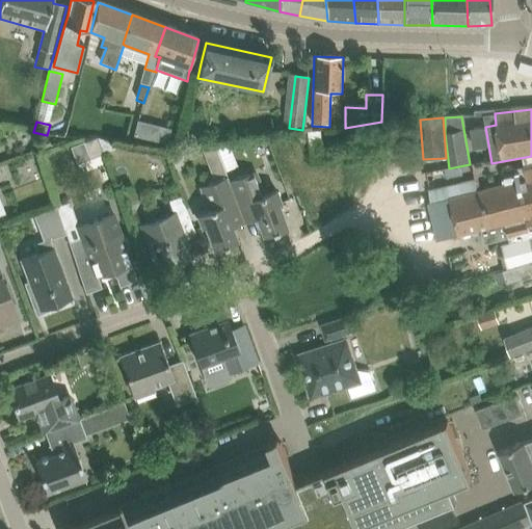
[(161,130),(138,125),(135,138),(157,144),(161,130)]
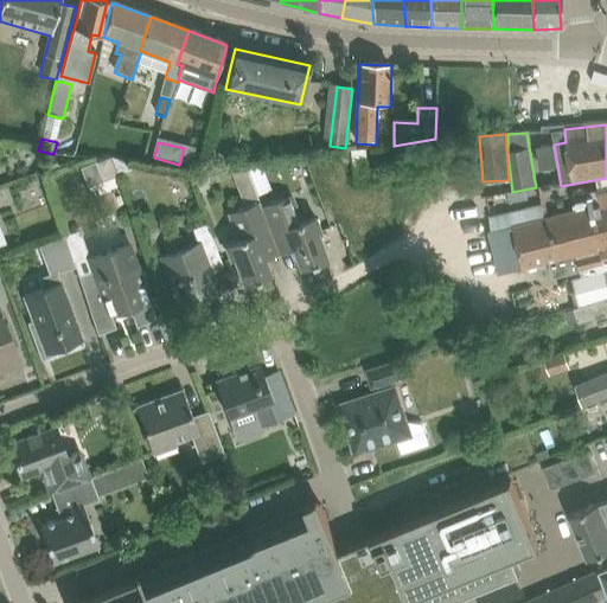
[(112,160),(96,166),(103,184),(119,178),(112,160)]
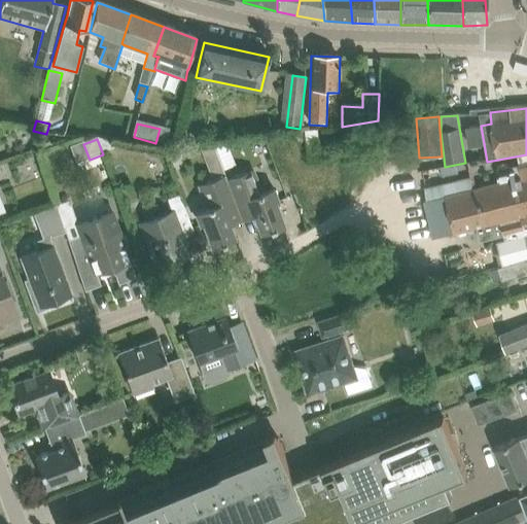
[(110,142),(97,139),(103,154),(113,150),(110,142)]
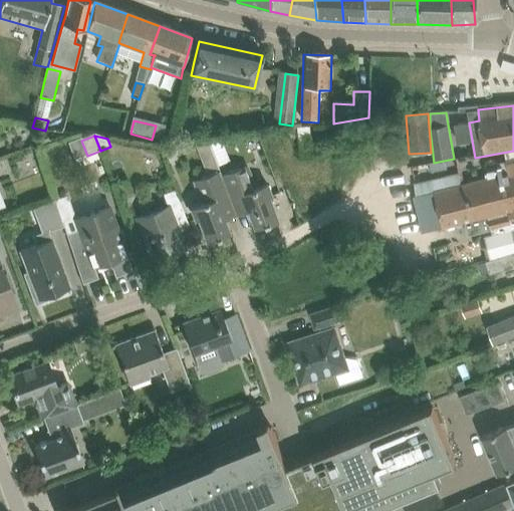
[(199,221),(200,226),(207,245),(227,237),(227,236),(229,235),(225,222),(237,218),(221,177),(222,177),(221,173),(215,159),(210,147),(208,142),(195,146),(208,178),(194,183),(202,206),(191,210),(196,223),(199,221)]
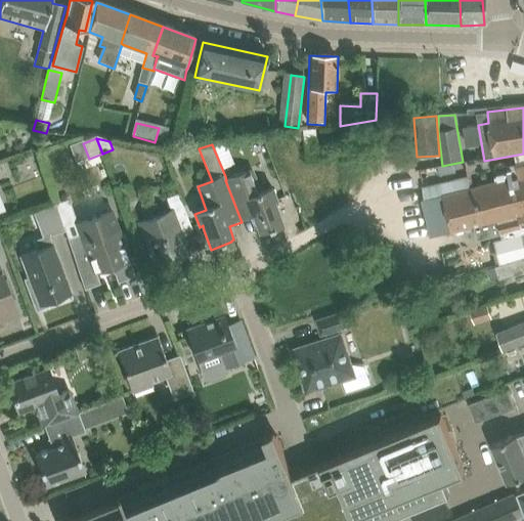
[(442,196),(451,233),(498,222),(523,215),(523,166),(516,168),(517,170),(496,174),(497,182),(442,196)]
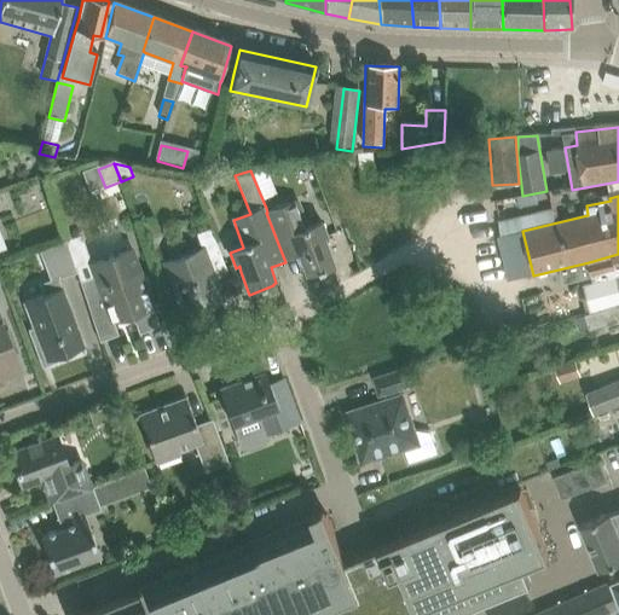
[(298,202),(267,213),(266,213),(285,262),(299,256),(307,278),(334,268),(325,245),(324,239),(327,238),(327,237),(340,232),(335,218),(307,228),(298,202)]
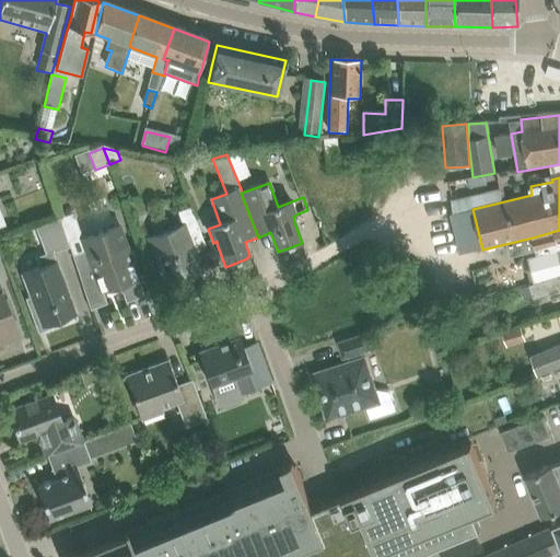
[(149,240),(156,260),(164,281),(181,275),(183,280),(201,274),(194,255),(207,250),(190,208),(177,213),(183,227),(149,240)]
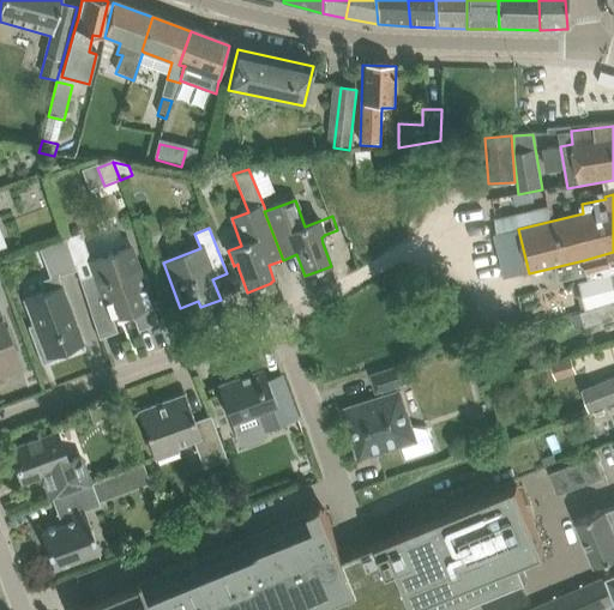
[(518,229),(494,235),(505,279),(529,273),(518,229)]
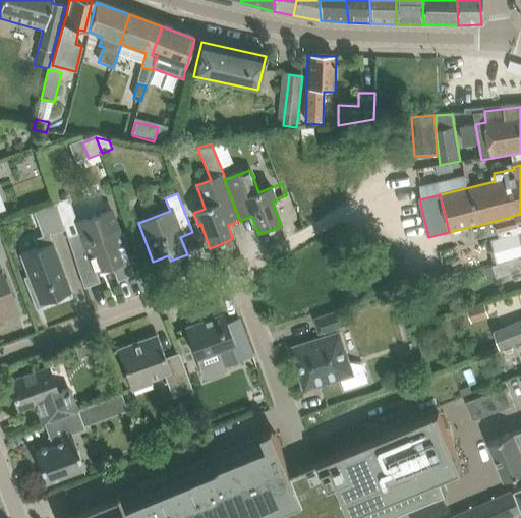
[(73,255),(83,290),(100,284),(96,273),(111,267),(117,283),(134,277),(128,261),(117,230),(107,204),(73,216),(83,242),(82,242),(87,251),(73,255)]
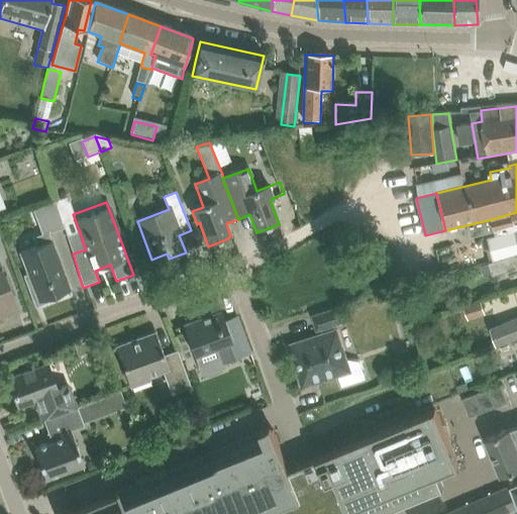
[(65,229),(56,203),(32,211),(42,236),(32,239),(36,249),(20,254),(29,278),(24,280),(29,291),(33,290),(39,304),(40,303),(41,306),(55,302),(54,299),(71,292),(49,235),(65,229)]
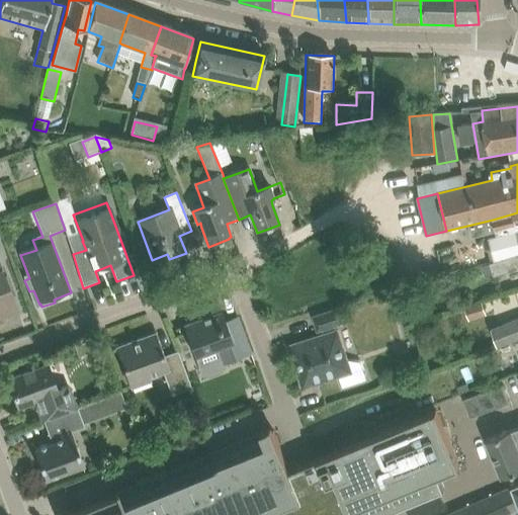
[(517,212),(493,220),(497,237),(489,239),(495,263),(517,256),(517,235),(517,234),(517,212)]
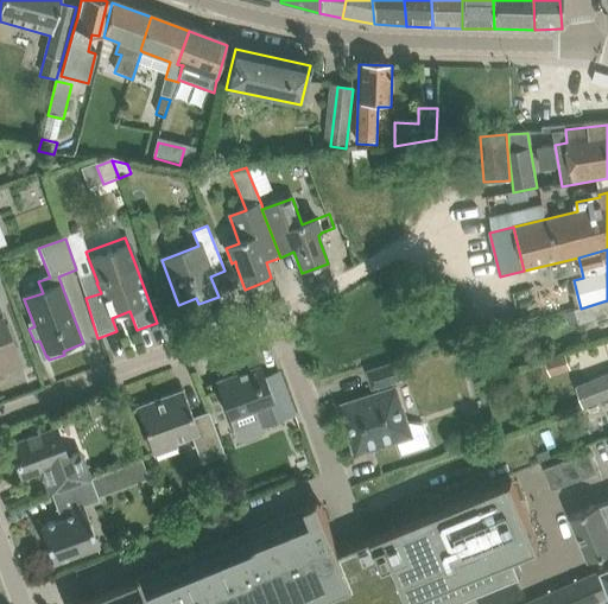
[(607,300),(581,309),(575,311),(580,325),(607,316),(607,300)]
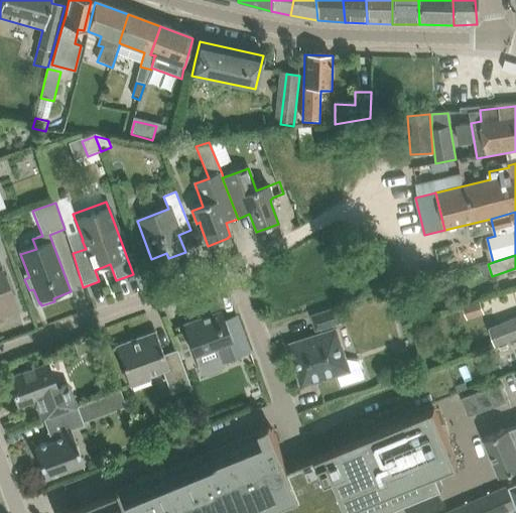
[(0,268),(0,306),(13,302),(0,268)]
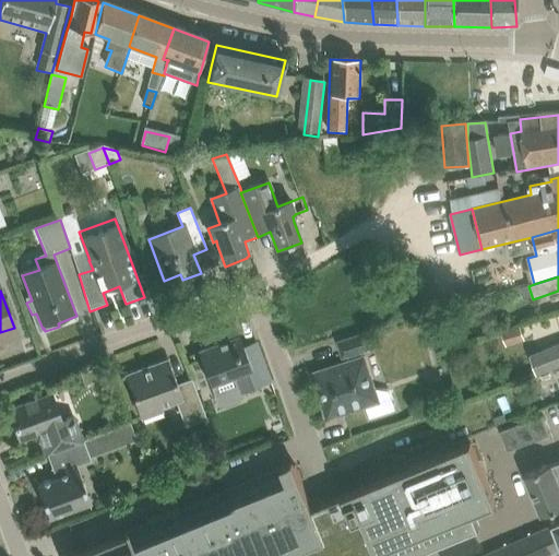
[(501,331),(507,347),(525,342),(521,326),(501,331)]
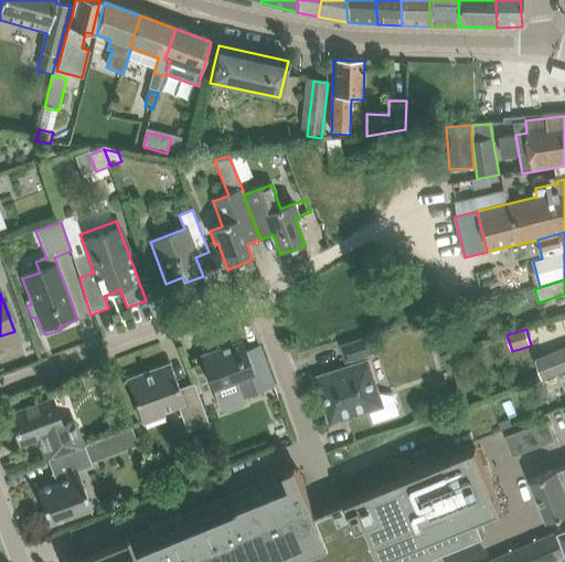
[(200,359),(209,379),(212,391),(232,384),(238,402),(274,389),(262,356),(248,360),(238,333),(213,342),(216,352),(200,359)]
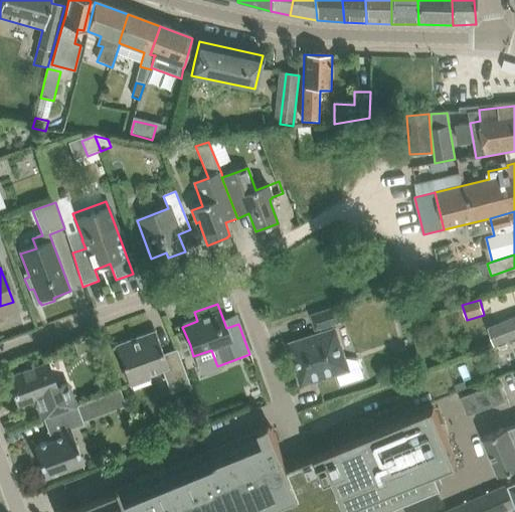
[(322,335),(307,340),(288,346),(302,387),(338,376),(341,385),(366,378),(359,360),(345,356),(336,330),(335,331),(333,326),(345,322),(340,307),(330,311),(311,317),(316,332),(321,330),(322,335)]
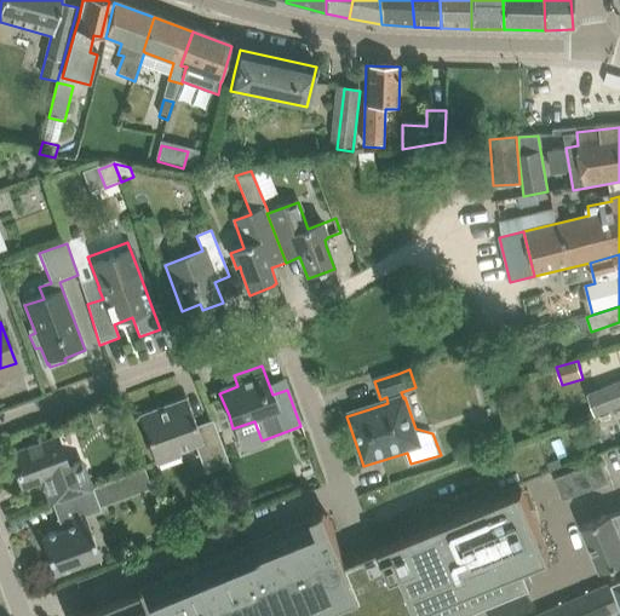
[(619,384),(590,396),(597,416),(619,407),(619,384)]
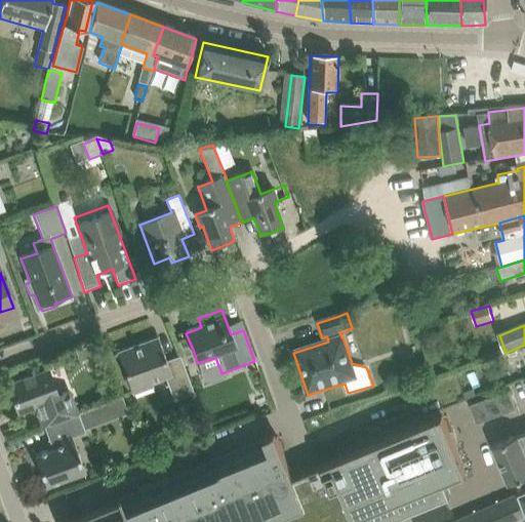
[(118,355),(125,374),(132,395),(153,388),(151,384),(165,378),(174,403),(194,396),(180,358),(179,359),(179,361),(167,365),(158,340),(118,355)]
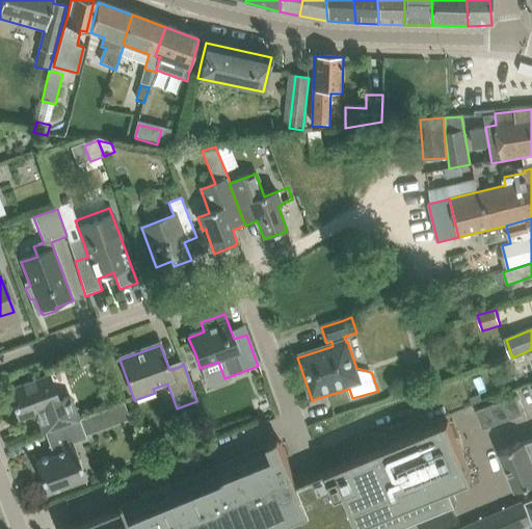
[(36,413),(45,434),(77,422),(69,399),(58,402),(49,376),(8,392),(19,419),(36,413)]
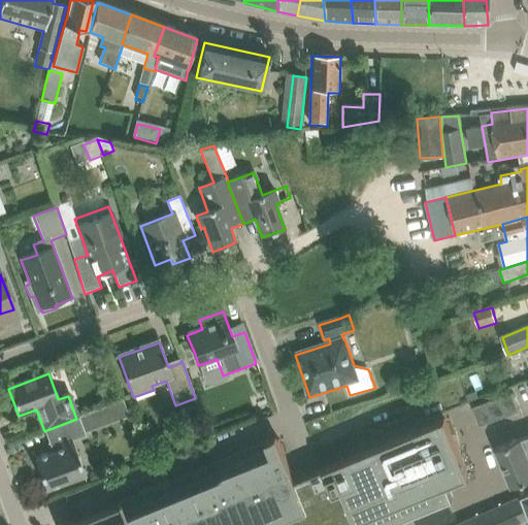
[(513,394),(473,409),(481,428),(520,413),(513,394)]
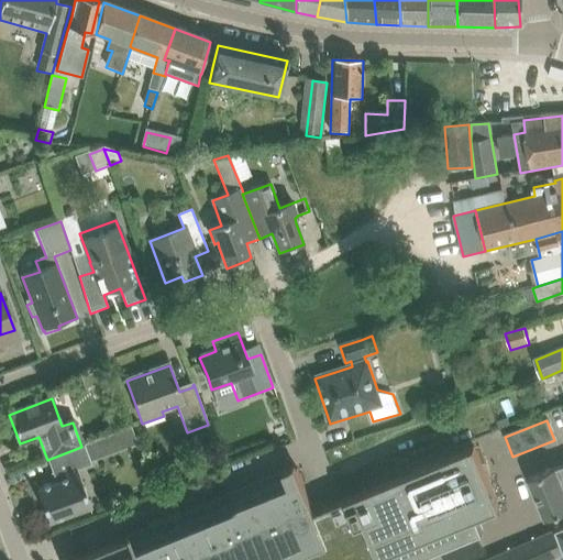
[(81,447),(47,460),(56,483),(37,491),(50,524),(91,508),(77,471),(91,465),(90,464),(139,447),(132,429),(81,447)]
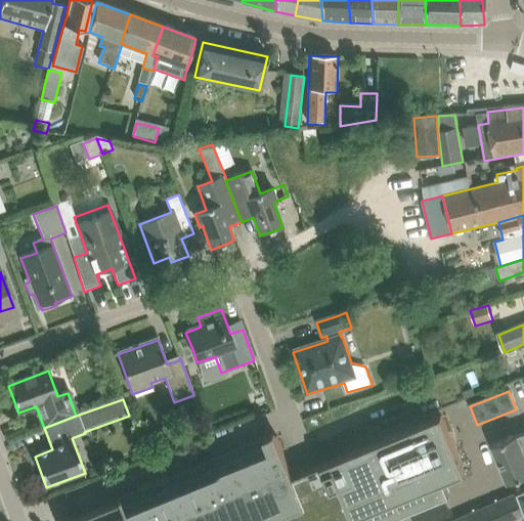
[(75,520),(392,520),(449,497),(444,483),(465,475),(452,445),(449,436),(442,420),(442,419),(441,418),(319,468),(294,478),(284,453),(277,440),(277,439),(277,438),(269,441),(75,520)]
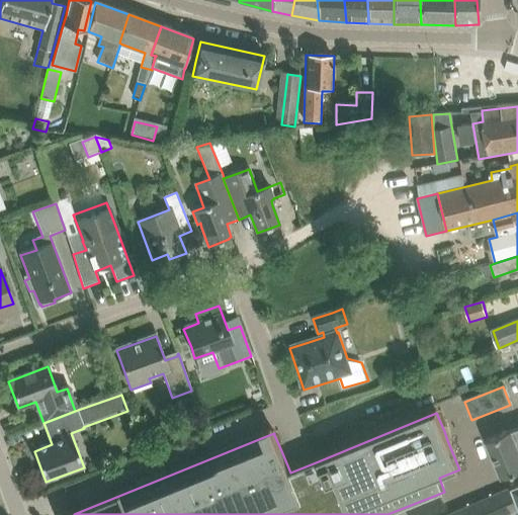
[(487,442),(502,477),(503,480),(517,473),(517,431),(513,434),(512,432),(487,442)]
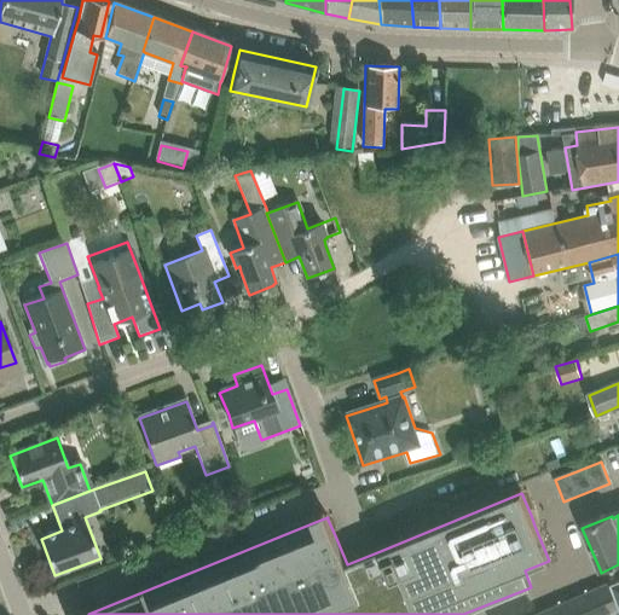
[(618,614),(618,580),(615,582),(615,581),(612,584),(543,614),(618,614)]
